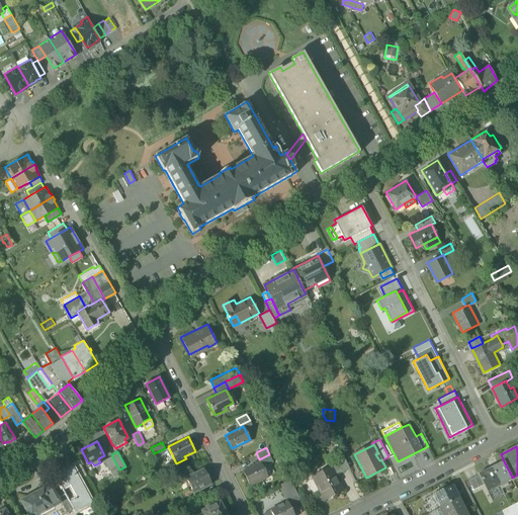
[(116,464),(111,454),(104,458),(109,468),(110,467),(116,464)]
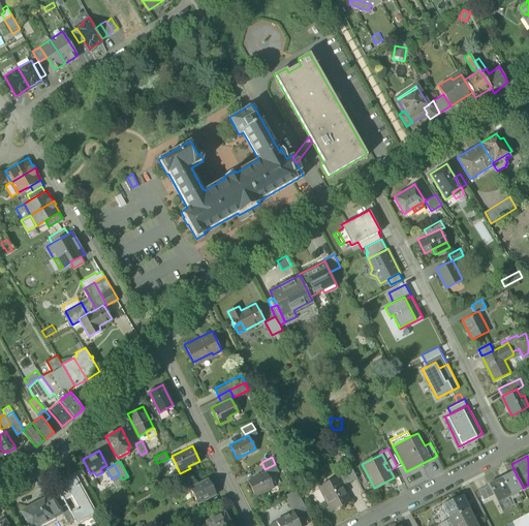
[(350,464),(335,472),(337,478),(338,477),(341,485),(356,476),(350,464)]
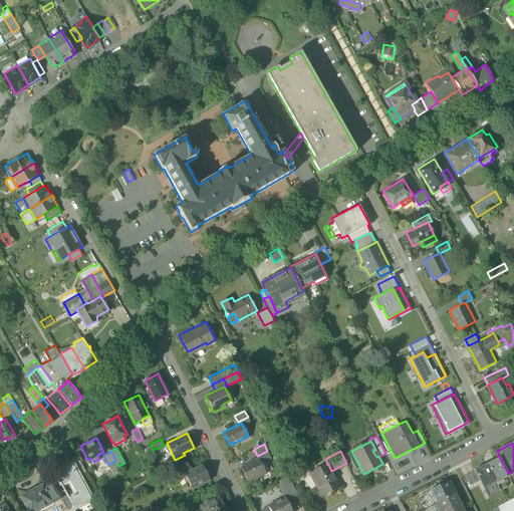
[(241,466),(248,480),(266,471),(261,461),(268,458),(265,452),(257,456),(258,458),(241,466)]
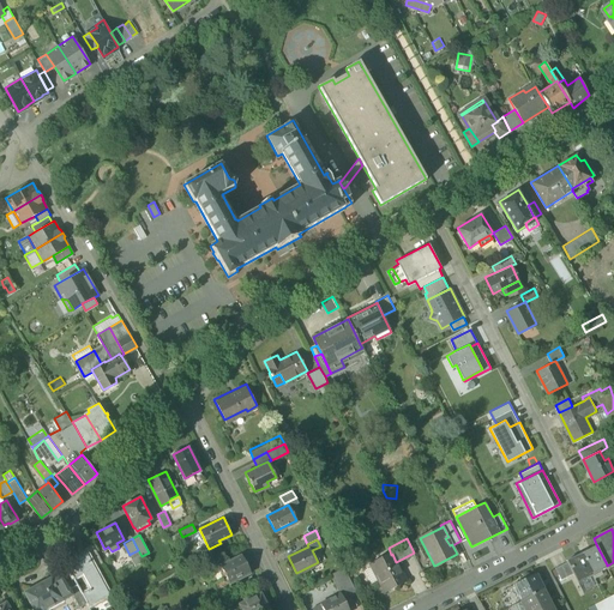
[(92,542),(73,553),(76,559),(88,553),(96,548),(92,542)]
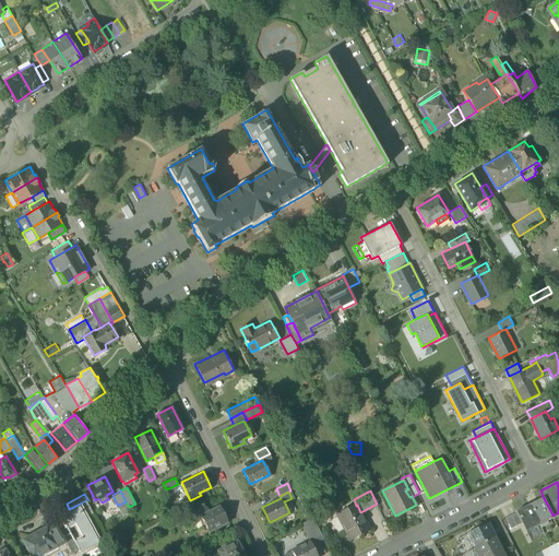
[(539,521),(552,515),(543,496),(530,503),(539,521)]
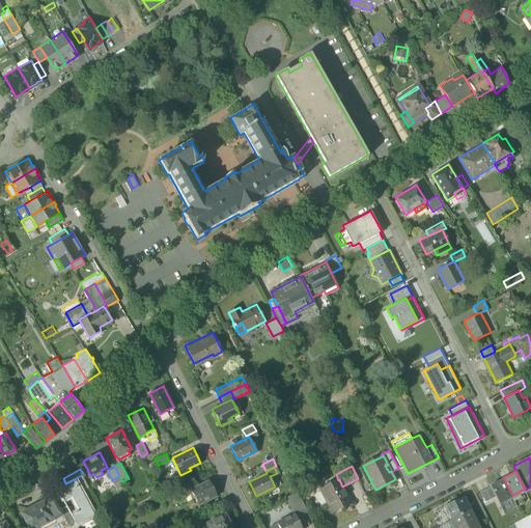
[(82,489),(83,490),(89,485),(83,474),(76,478),(81,490),(82,489)]
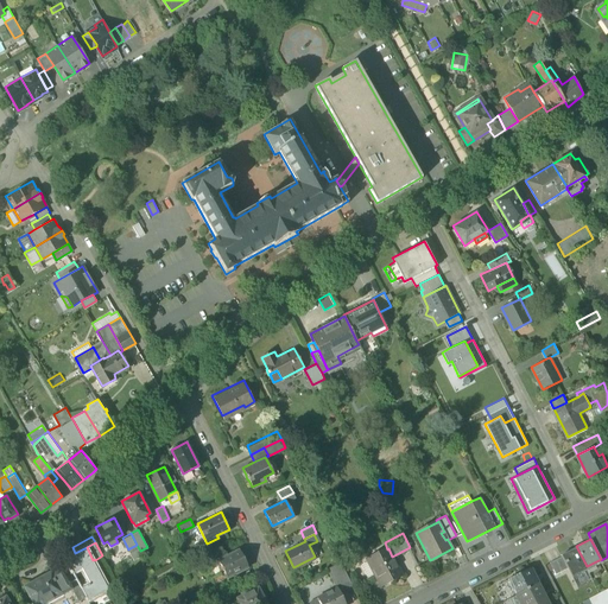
[(141,554),(140,551),(137,545),(130,548),(134,558),(141,554)]
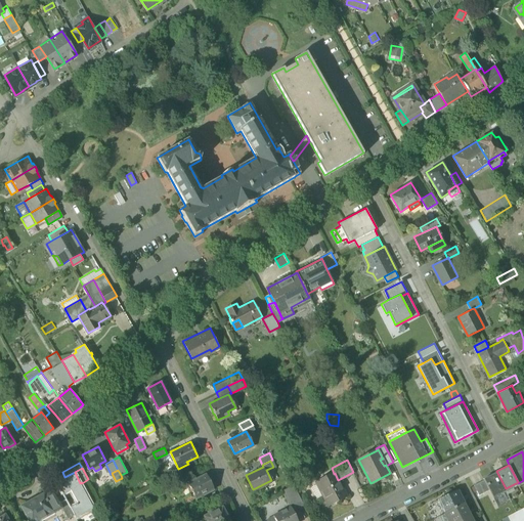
[(500,490),(506,488),(496,471),(485,476),(489,486),(493,494),(495,493),(494,491),(499,488),(500,490)]
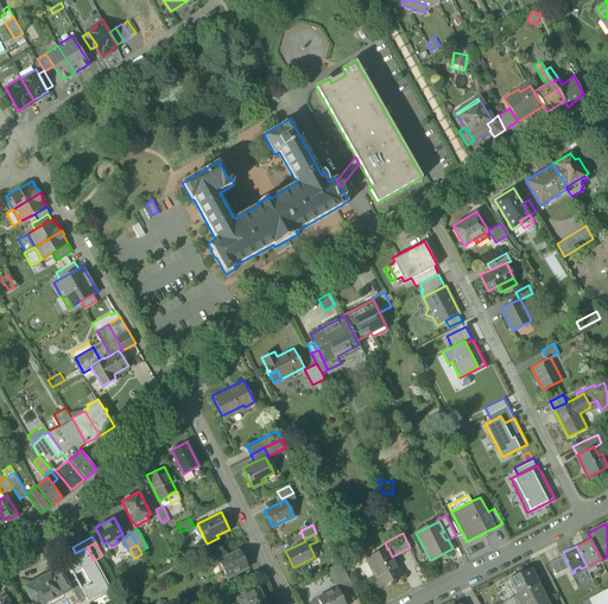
[(63,553),(68,563),(77,558),(75,553),(73,547),(63,553)]
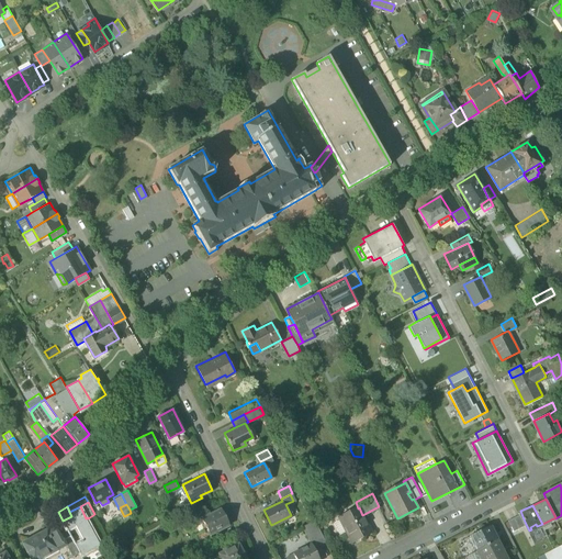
[(80,506),(69,512),(71,516),(63,521),(68,529),(76,525),(83,538),(76,543),(80,551),(81,554),(100,544),(94,533),(96,533),(88,518),(87,517),(86,518),(80,506)]
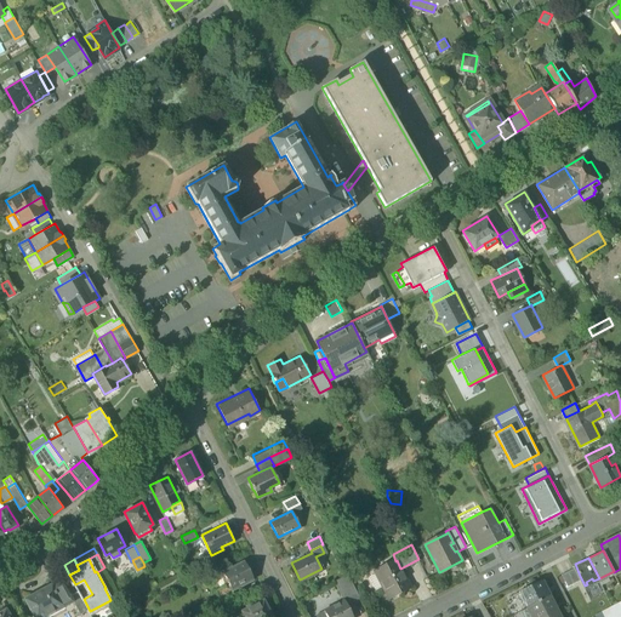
[(216,589),(221,599),(235,592),(233,588),(254,578),(248,567),(244,560),(239,563),(223,571),(223,572),(221,573),(226,584),(216,589)]
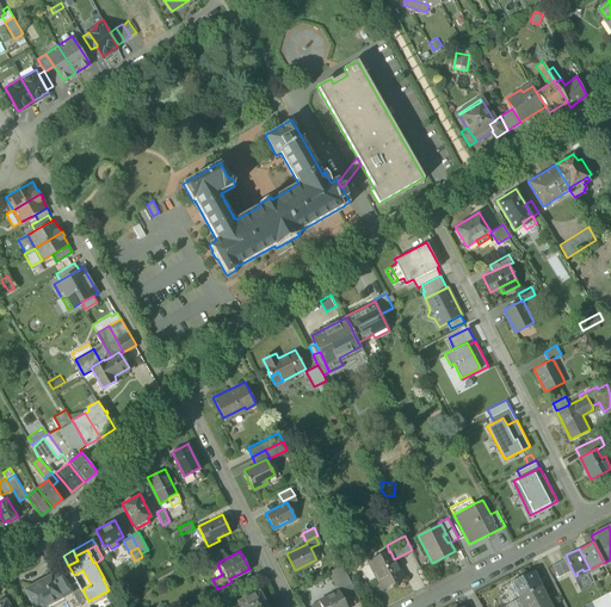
[(377,576),(383,587),(403,577),(394,559),(390,551),(389,552),(364,565),(371,578),(377,576)]
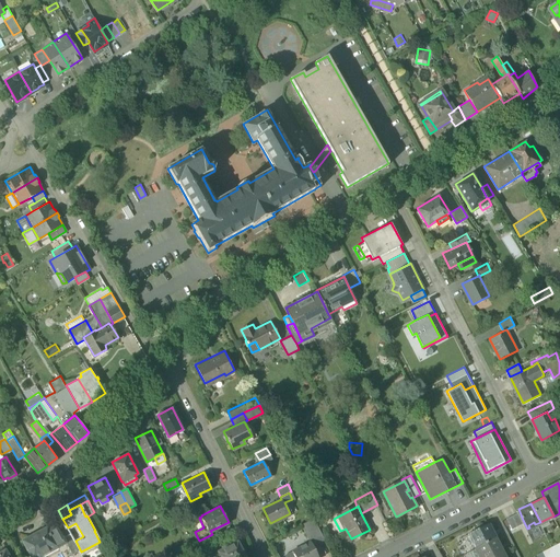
[(508,514),(513,525),(523,520),(518,509),(508,514)]
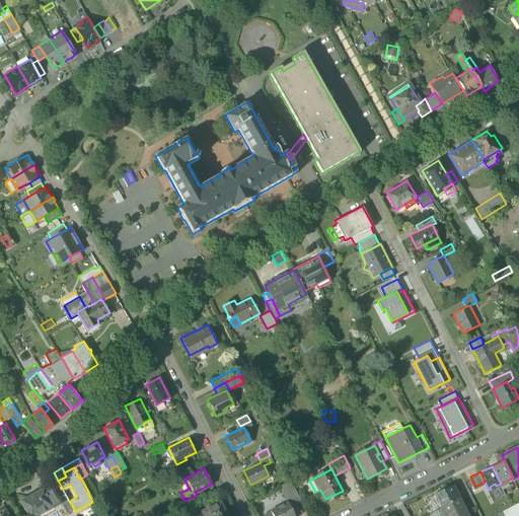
[(288,501),(290,504),(301,499),(291,478),(279,485),(287,501),(288,501)]
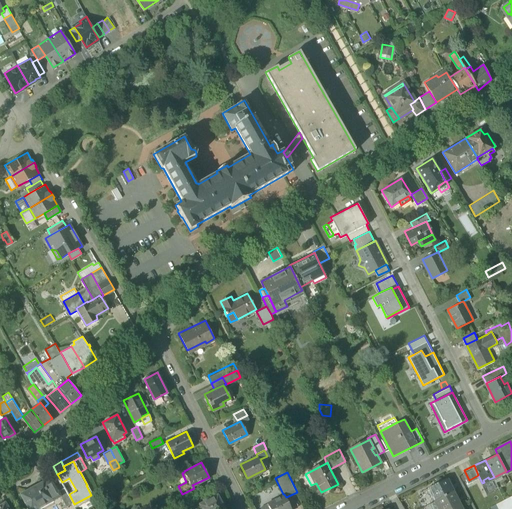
[(484,482),(482,483),(486,491),(498,485),(494,477),(489,479),(484,482)]
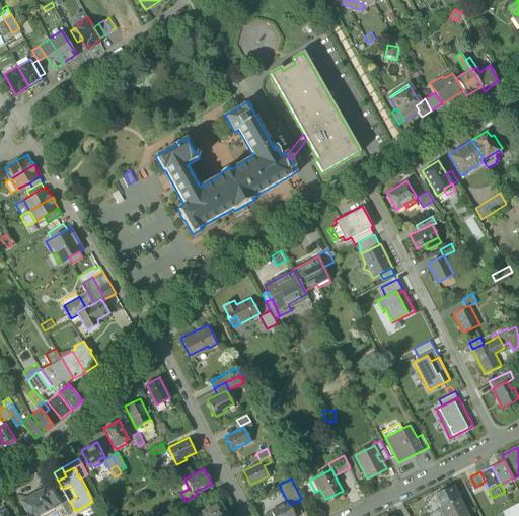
[(437,500),(440,506),(458,497),(452,485),(434,494),(434,495),(436,494),(439,499),(437,500)]
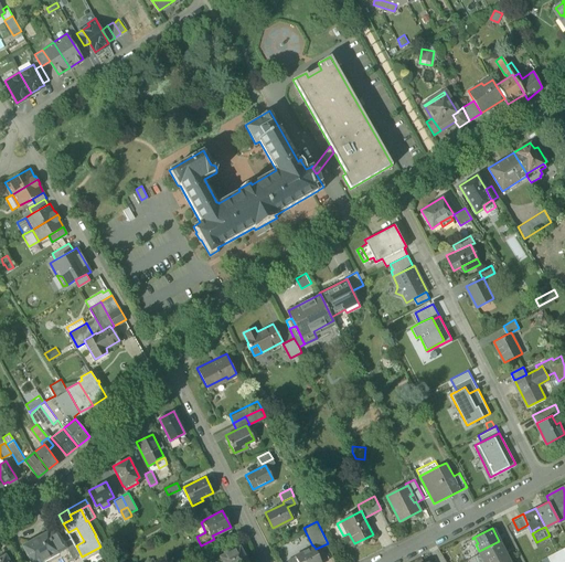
[(52,533),(50,534),(55,545),(63,541),(57,529),(51,532),(52,533)]
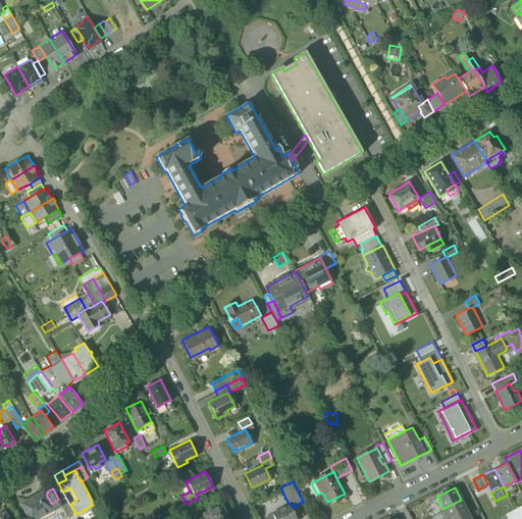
[(203,495),(206,501),(217,495),(214,488),(203,495)]
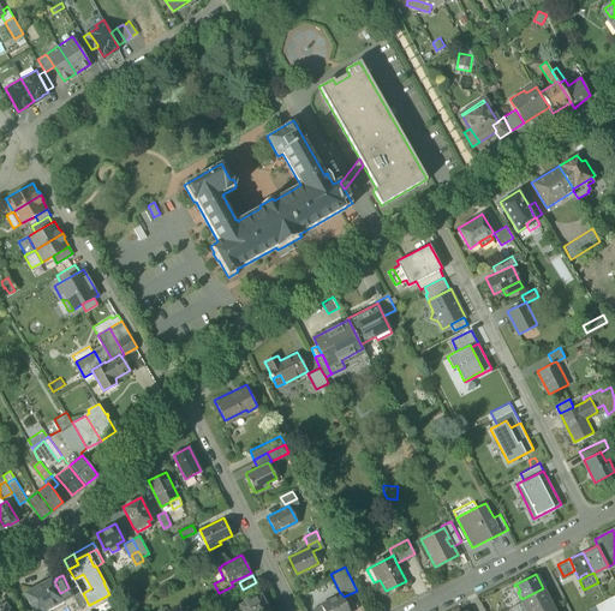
[(42,610),(64,600),(60,593),(54,581),(52,576),(24,592),(35,610),(42,610)]
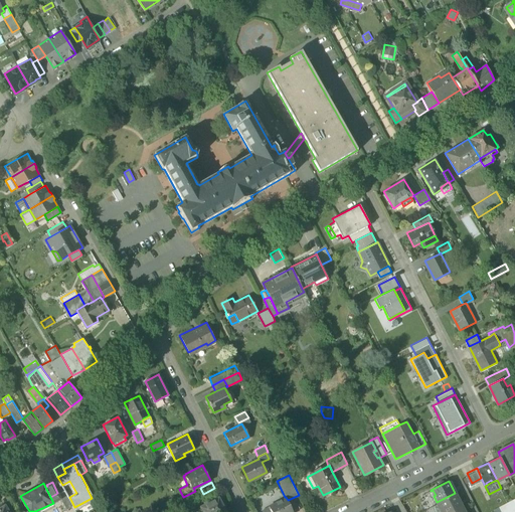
[(60,499),(66,508),(73,505),(69,497),(64,489),(57,493),(60,499)]
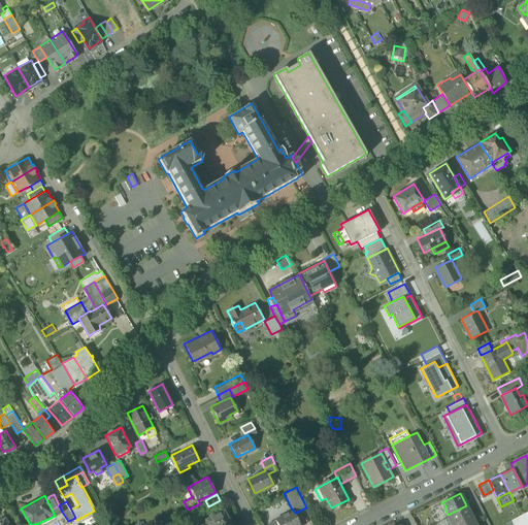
[(441,503),(441,502),(437,504),(443,517),(448,515),(444,509),(441,503)]
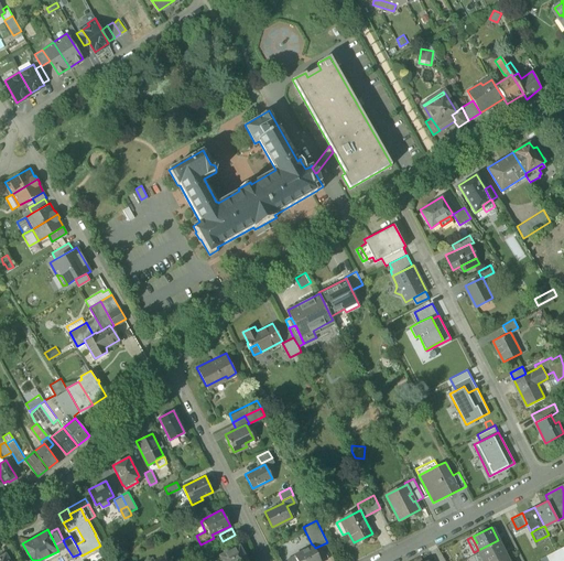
[(55,545),(58,551),(66,547),(63,540),(55,545)]
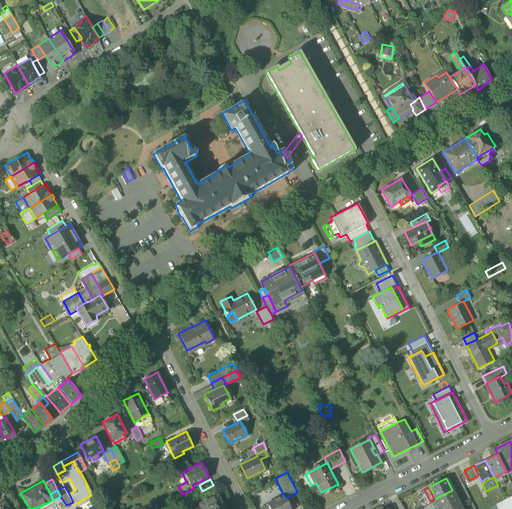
[(444,508),(458,502),(452,490),(434,499),(435,500),(436,499),(439,505),(437,506),(438,508),(444,508)]
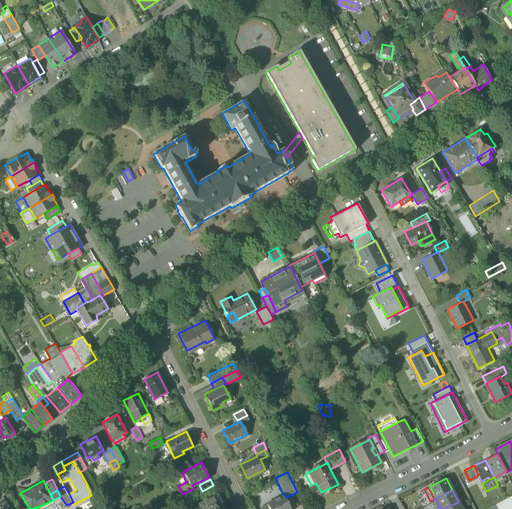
[(224,508),(217,494),(199,503),(202,508),(224,508)]
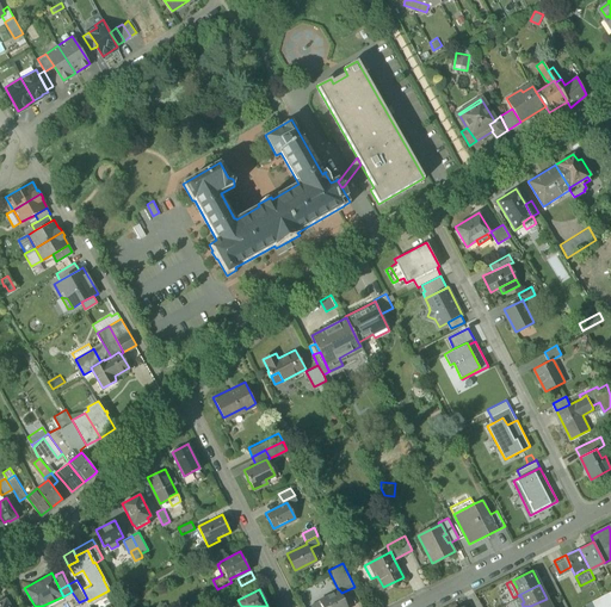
[(319,599),(321,602),(322,606),(347,606),(341,593),(339,589),(338,589),(319,599)]
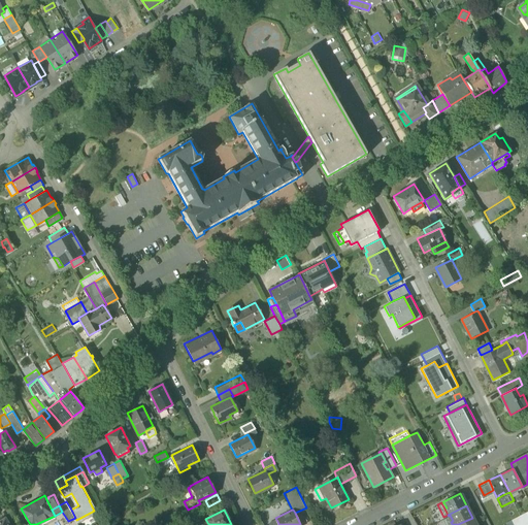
[(520,514),(516,516),(521,524),(523,524),(526,524),(521,514),(520,514)]
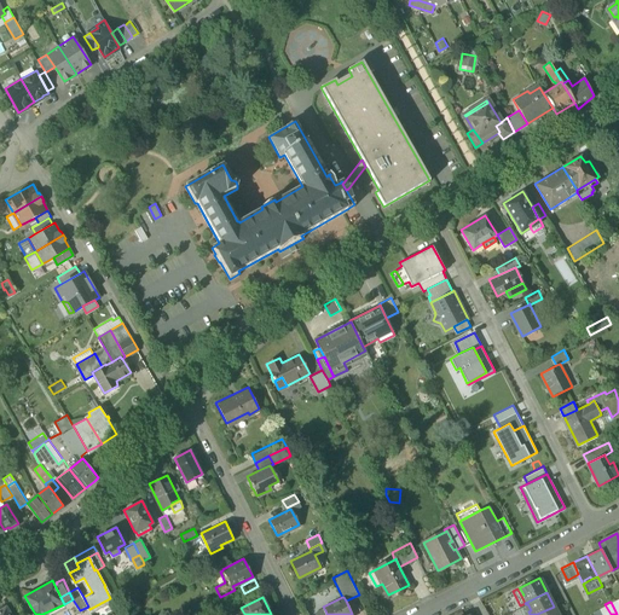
[(525,603),(520,605),(524,614),(530,614),(528,611),(526,604),(525,603)]
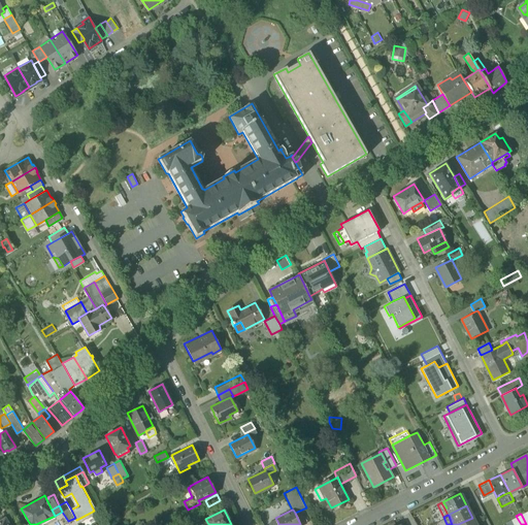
[(521,524),(516,516),(512,519),(515,524),(521,524)]
